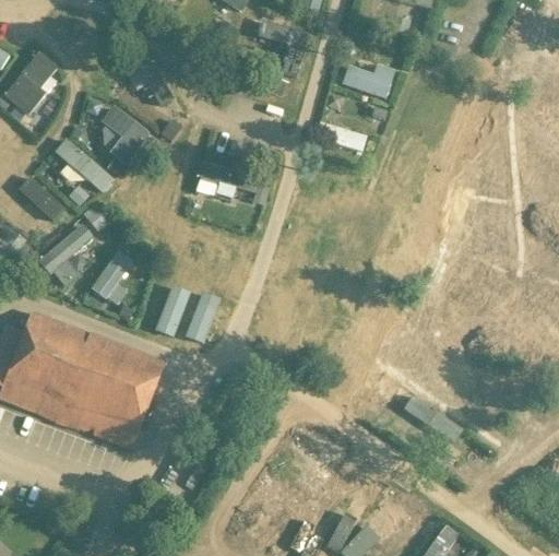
[(224,0),(241,11),(248,0),(224,0)]
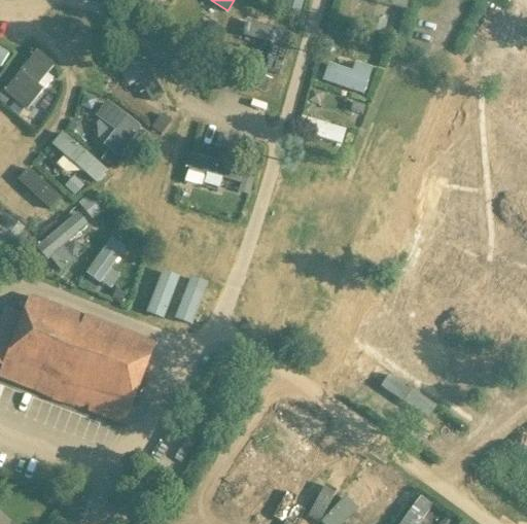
[(70,7),(54,20),(86,63),(102,50),(70,7)]
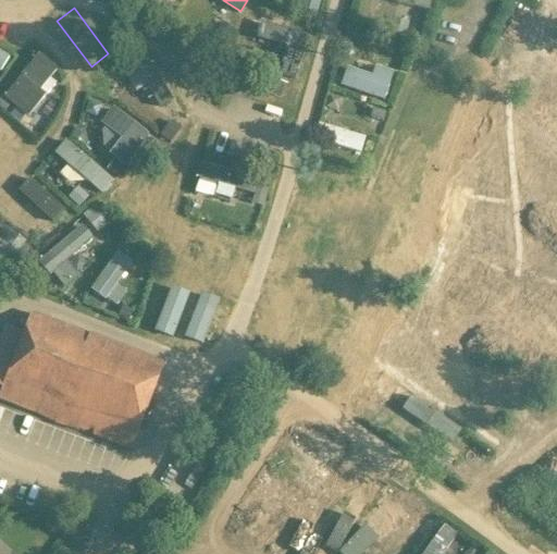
[(408,20),(393,16),(390,29),(406,34),(408,20)]
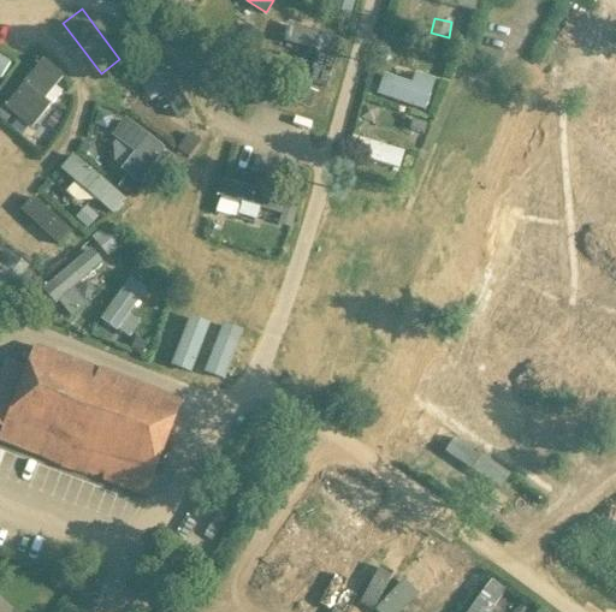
[(246,22),(236,37),(250,46),(260,30),(246,22)]
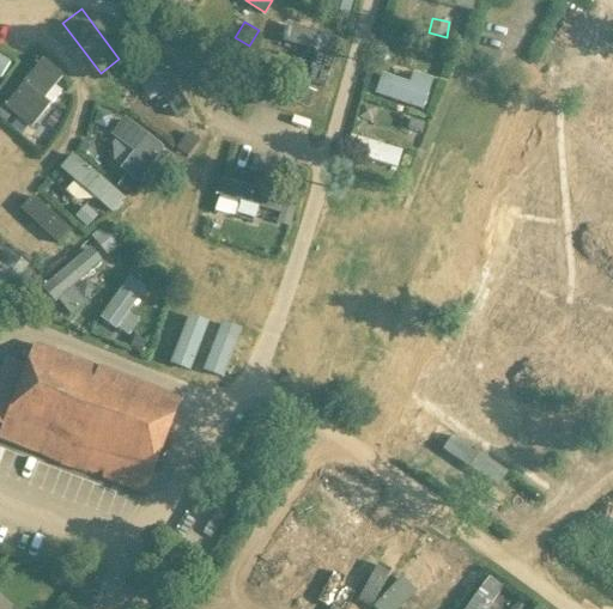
[(338,38),(287,23),(281,41),(314,50),(305,80),(323,86),(338,38)]
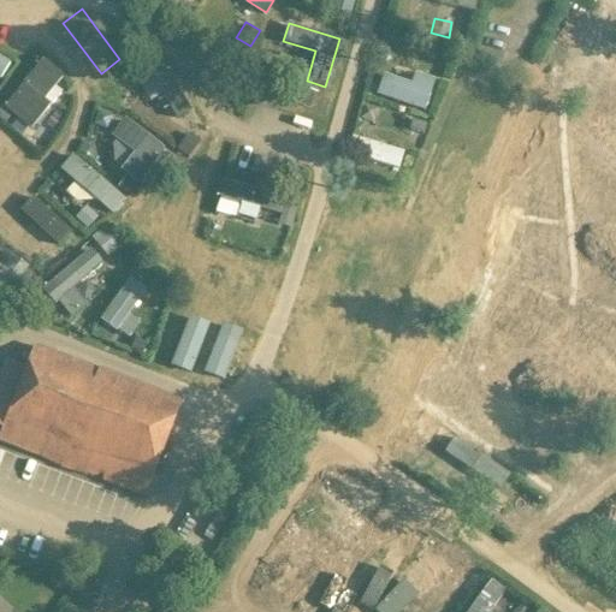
[(390,48),(379,45),(374,59),(385,63),(390,48)]
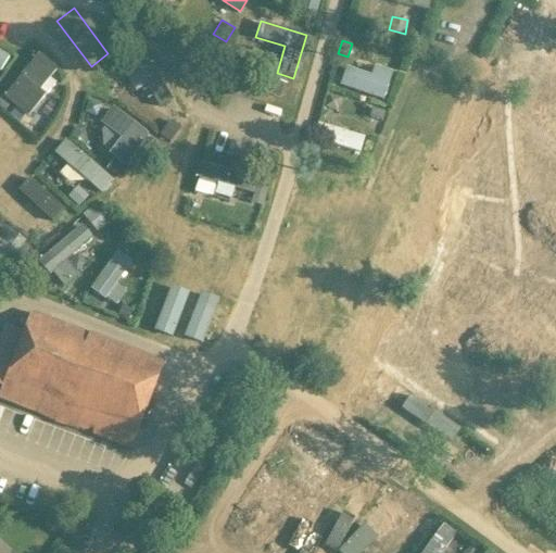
[(0,70),(11,54),(0,47),(0,70)]
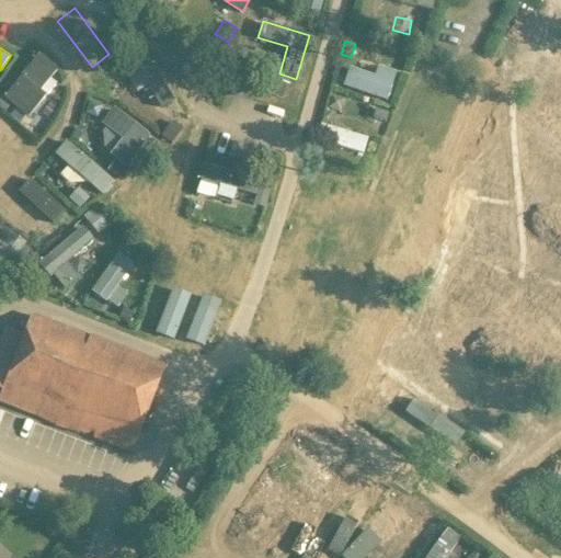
[(4,95),(29,115),(55,82),(49,78),(57,67),(39,53),(4,95)]
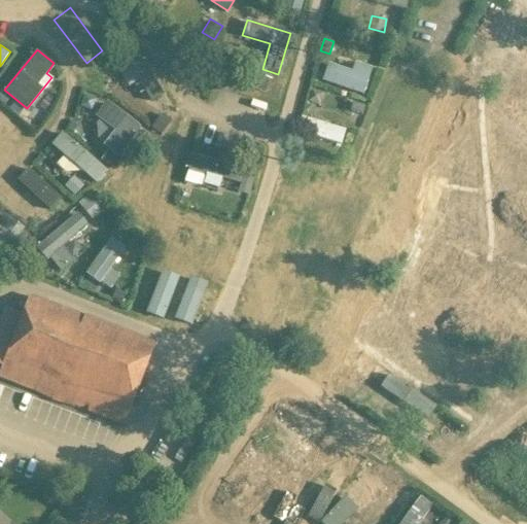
[(352,67),(355,59),(334,53),(331,61),(352,67)]
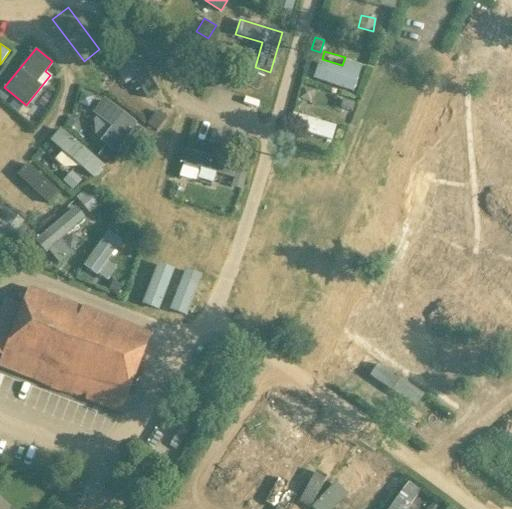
[(148,96),(160,89),(142,57),(130,63),(148,96)]
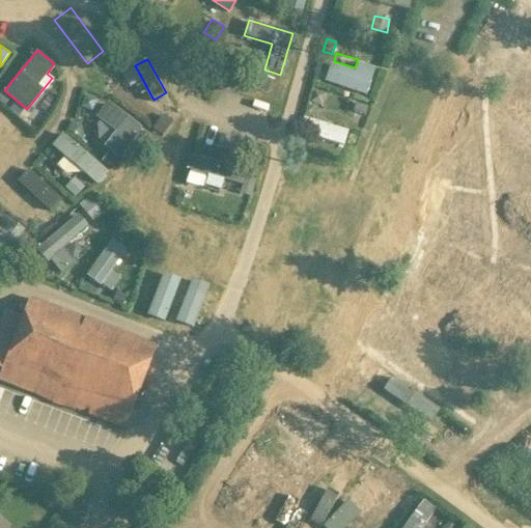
[(332,62),(327,80),(368,92),(378,65),(359,60),(356,70),(332,62)]
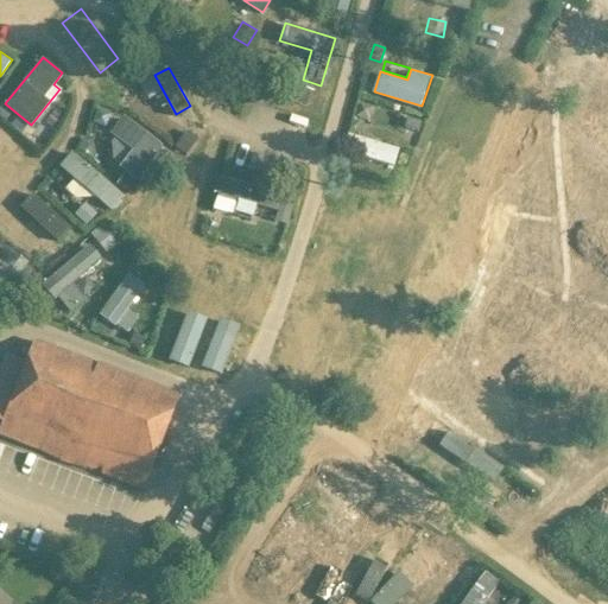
[(304,102),(309,88),(293,82),(287,97),(304,102)]
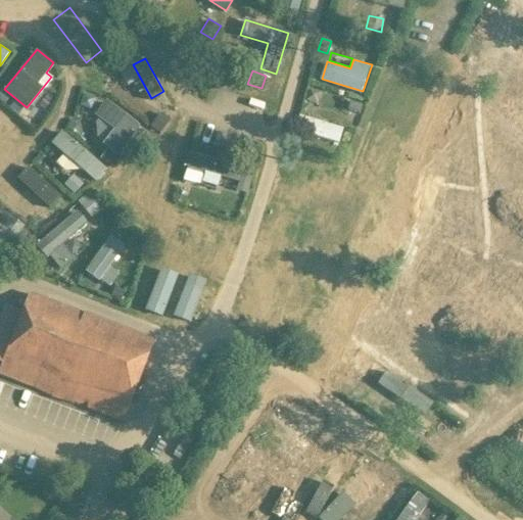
[(10,95),(0,87),(0,99),(4,102),(10,95)]
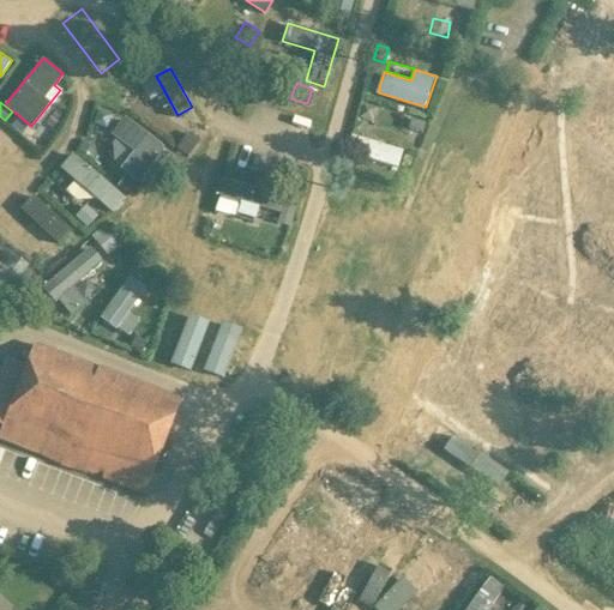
[(113,145),(114,159),(122,165),(120,168),(126,173),(137,181),(139,177),(142,179),(164,146),(122,115),(110,133),(116,137),(112,144),(113,145)]
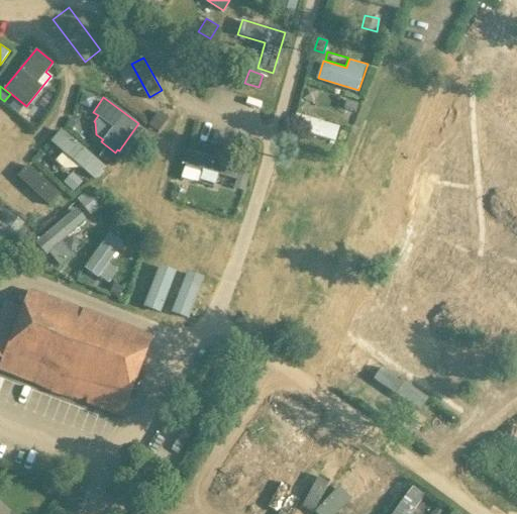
[(355,110),(358,102),(345,99),(343,107),(355,110)]
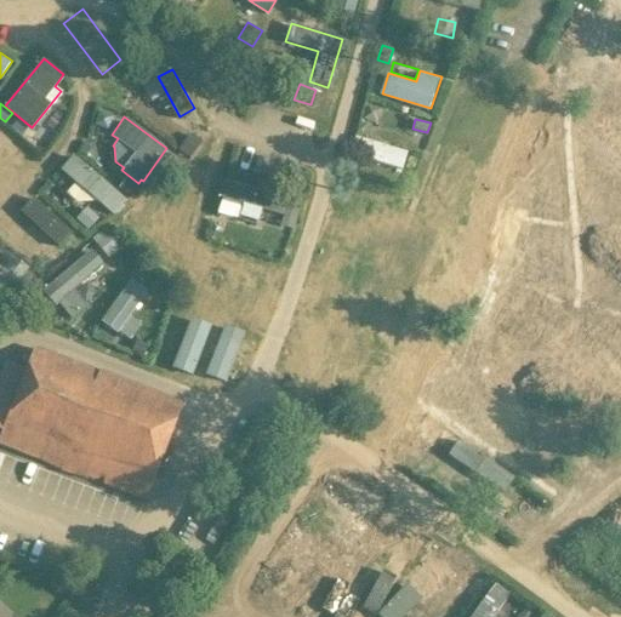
[(191,131),(177,148),(189,158),(201,141),(191,131)]
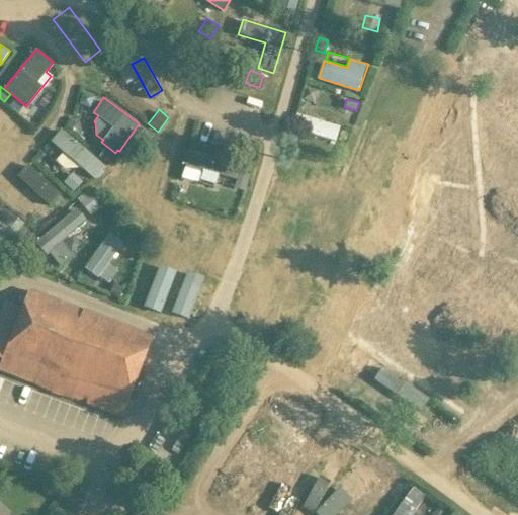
[(295,111),(290,129),(337,141),(342,123),(295,111)]
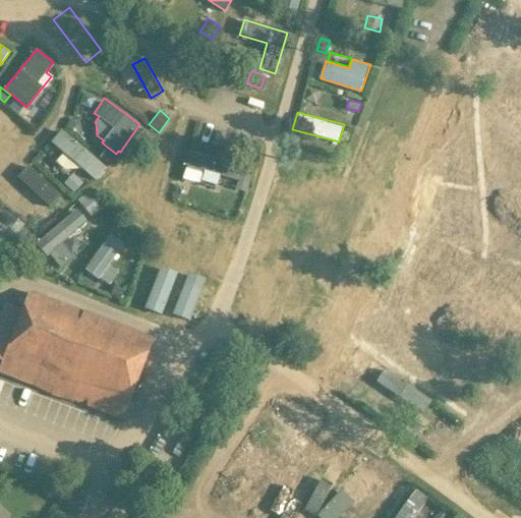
[(94,180),(107,164),(62,128),(49,145),(94,180)]
